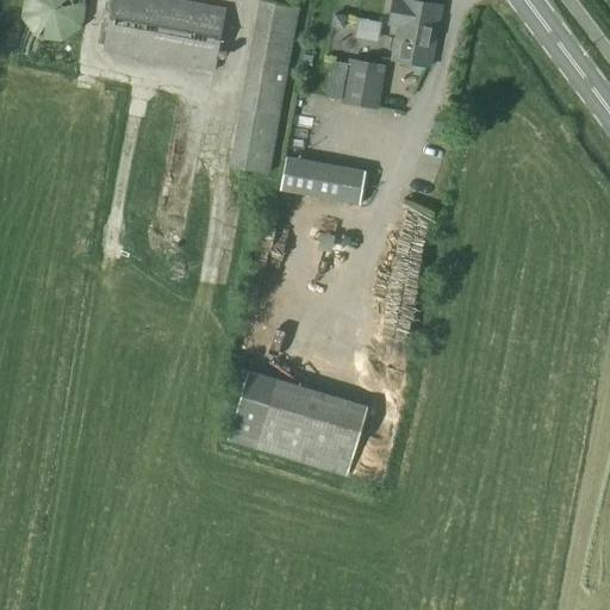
[(23,0),(20,20),(36,39),(61,43),(81,27),(86,2),(83,0),(23,0)]
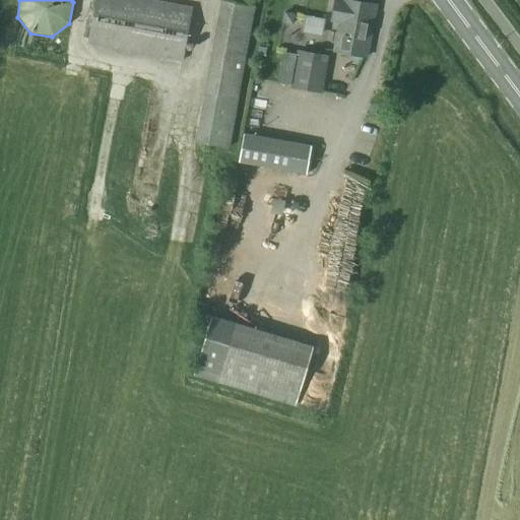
[(94,0),(86,45),(182,63),(192,9),(144,0),(94,0)]
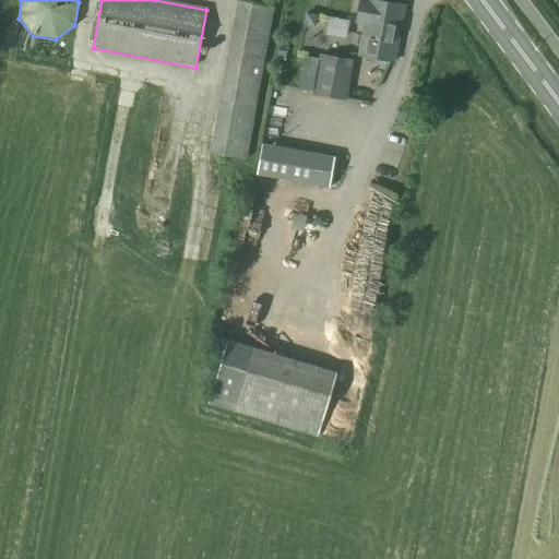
[(368,2),(359,1),(356,24),(364,26),(358,56),(393,63),(404,8),(368,1),(368,2)]
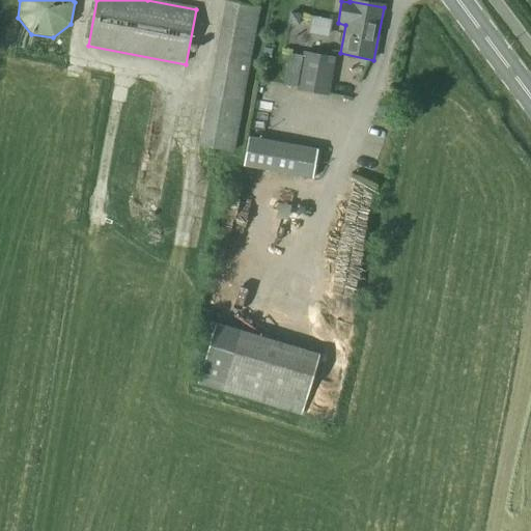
[(259,8),(226,3),(200,147),(233,152),(259,8)]
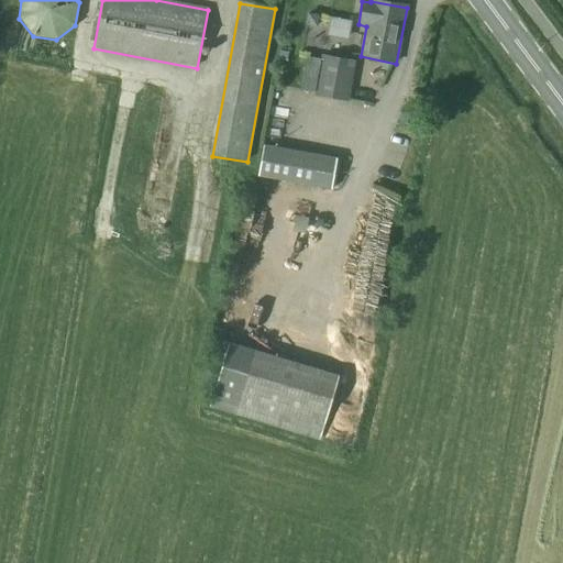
[(307,12),(305,24),(317,26),(319,14),(307,12)]
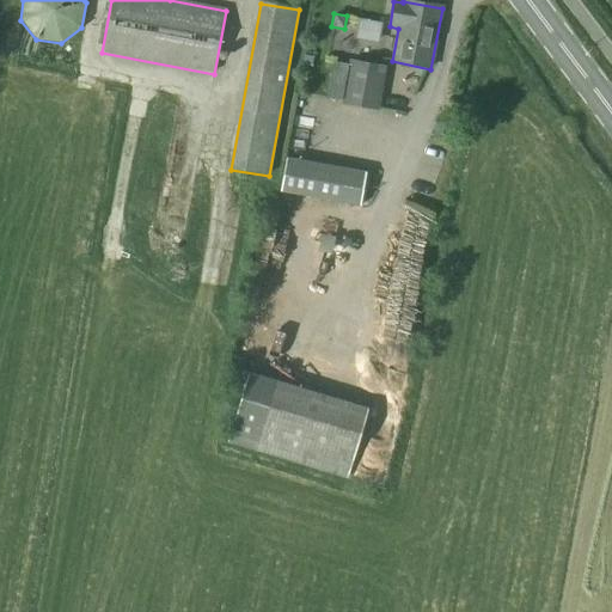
[(342,104),(377,111),(385,68),(349,62),(342,104)]
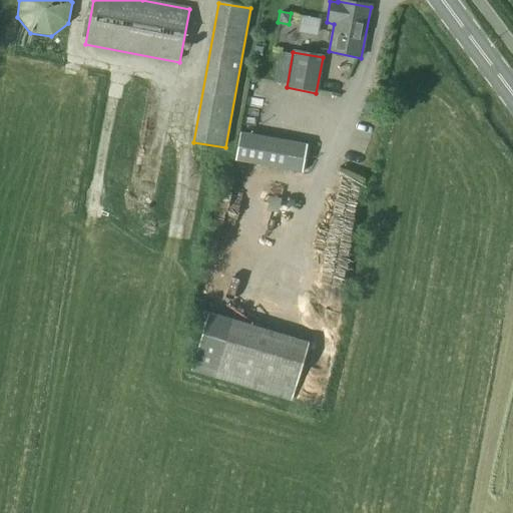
[(364,102),(361,113),(376,118),(380,107),(364,102)]
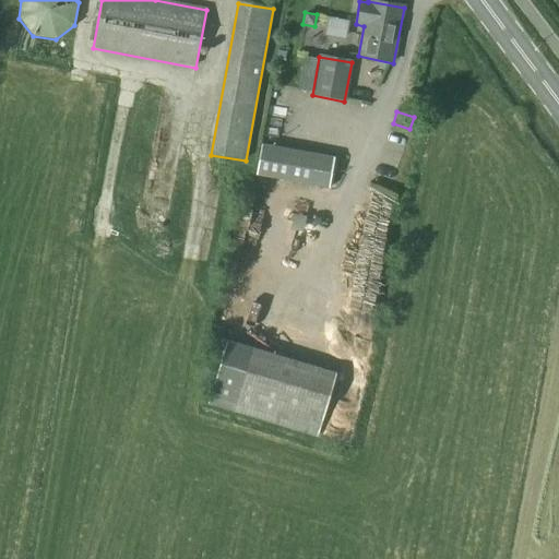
[(334,157),(262,144),(257,174),(329,187),(334,157)]
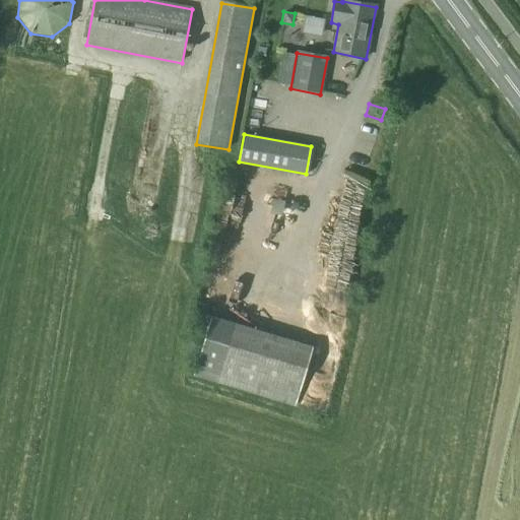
[(210,319),(193,377),(244,391),(260,333),(210,319)]
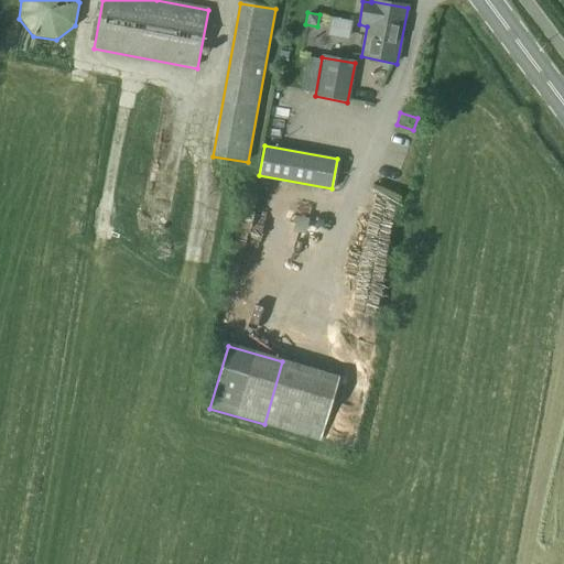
[(282,361),(264,424),(321,441),(338,378),(282,361)]
